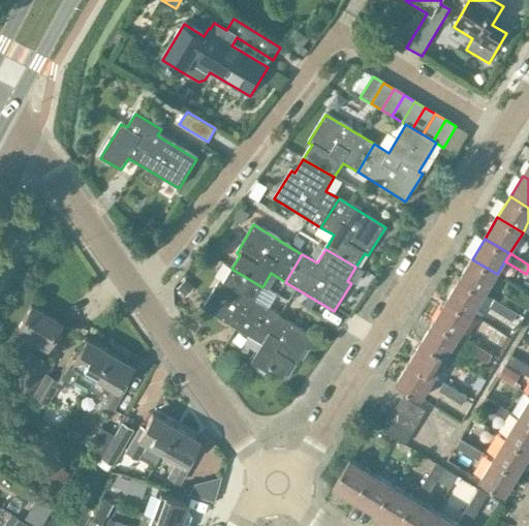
[(460,280),(485,296),(497,274),(472,259),(460,280)]
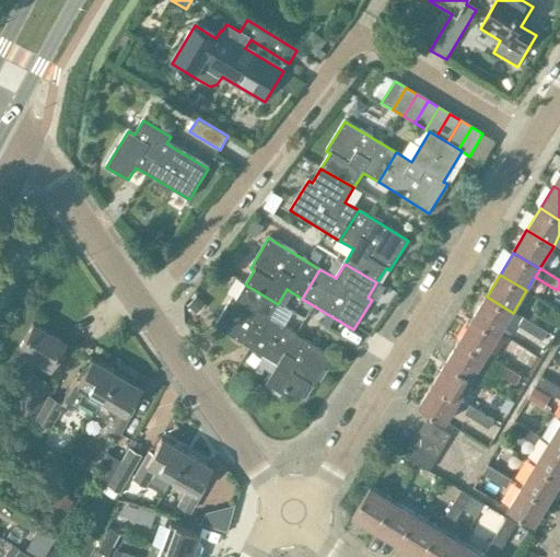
[(214,327),(264,357),(282,327),(268,320),(278,304),(245,285),(236,300),(233,298),(214,327)]
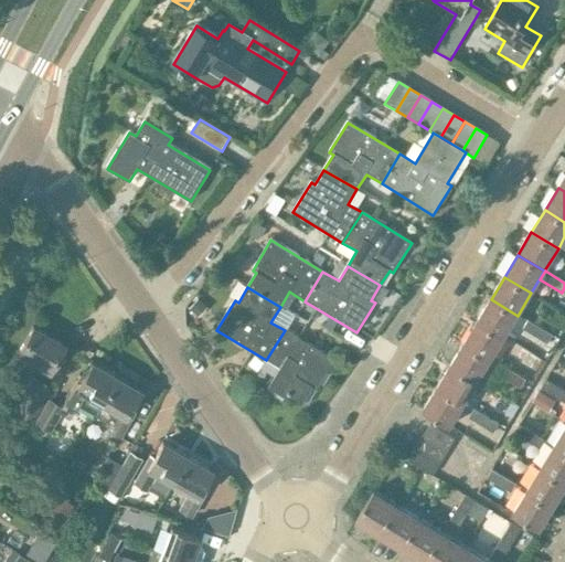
[(477,321),(504,338),(518,316),(491,299),(477,321)]
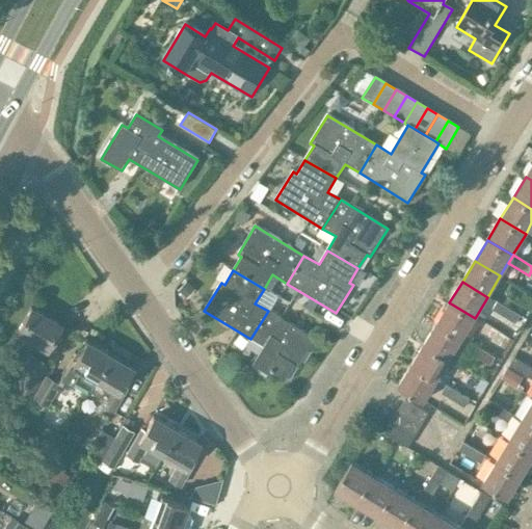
[(436,323),(462,339),(475,318),(449,302),(436,323)]
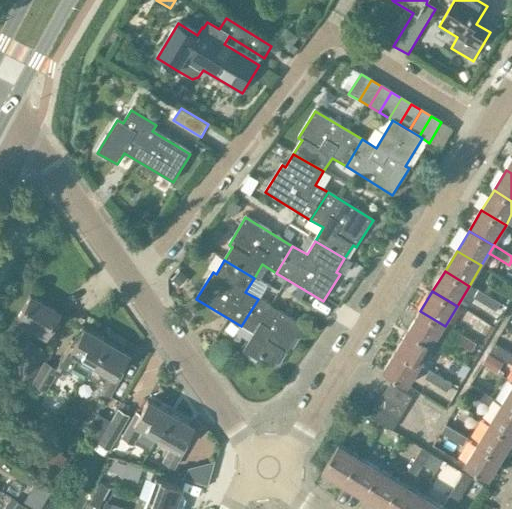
[(474,298),(485,305),(490,298),(478,291),(474,298)]
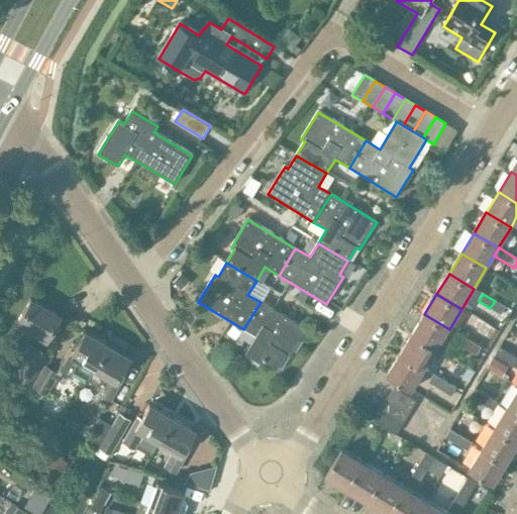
[(16,324),(43,340),(58,317),(29,301),(16,324)]
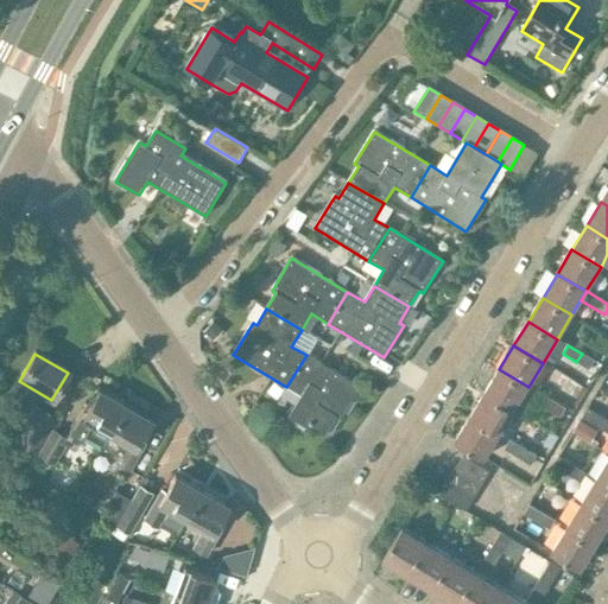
[(576,362),(589,370),(595,361),(582,354),(576,362)]
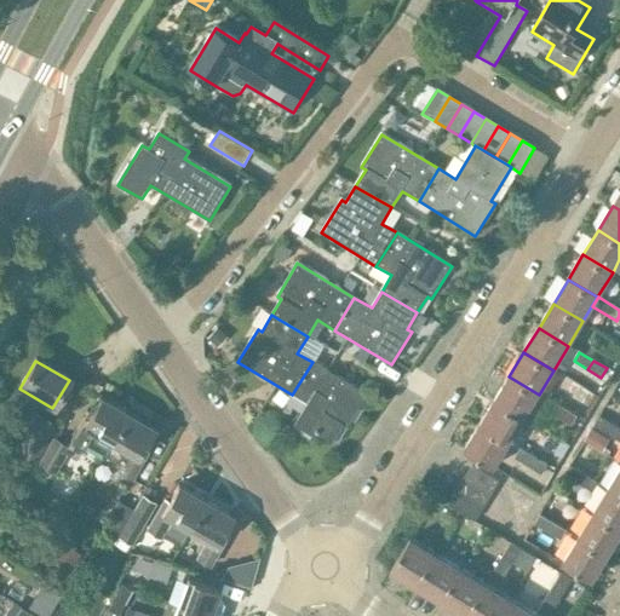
[(316,432),(333,443),(343,426),(348,429),(367,395),(313,362),(292,395),(308,404),(294,425),(314,437),(316,432)]
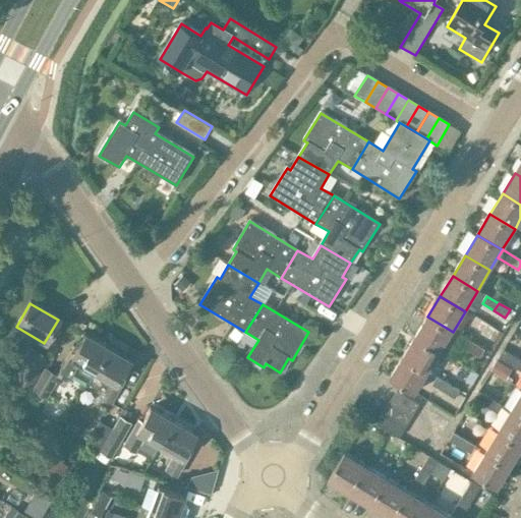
[(415,338),(440,352),(453,332),(427,317),(415,338)]
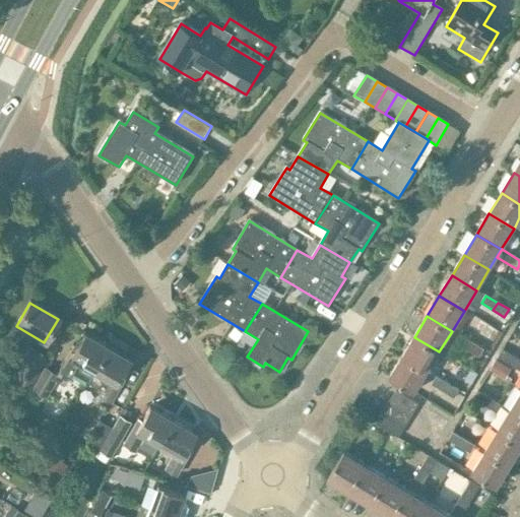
[(71,373),(87,382),(107,347),(84,334),(73,353),(69,351),(57,373),(68,379),(71,373)]
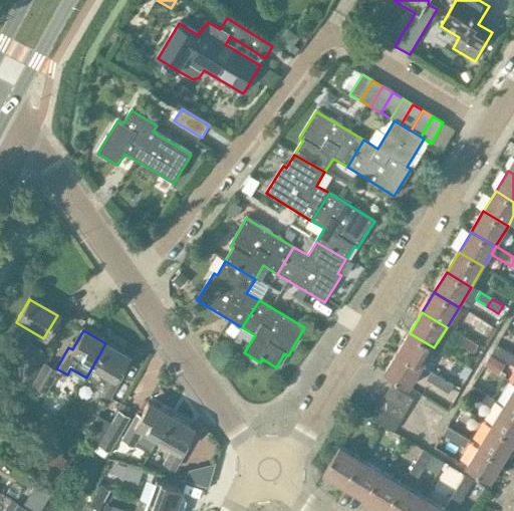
[(451,340),(463,347),(467,339),(456,332),(451,340)]
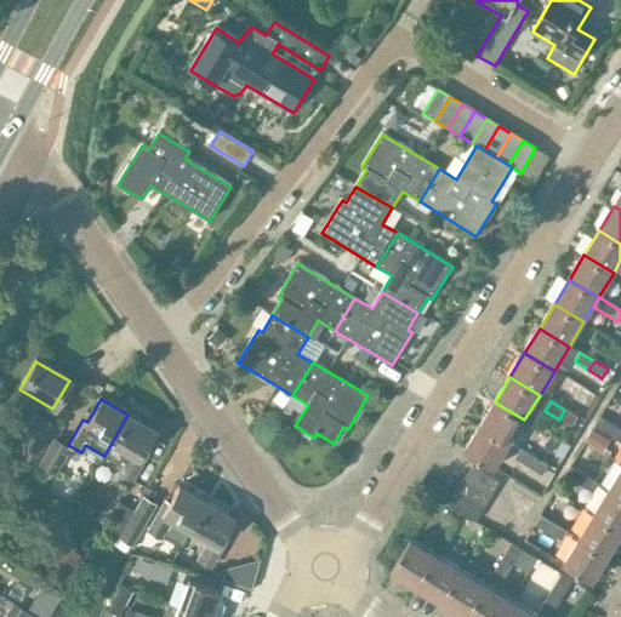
[(480,427),(510,444),(524,420),(495,403),(480,427)]
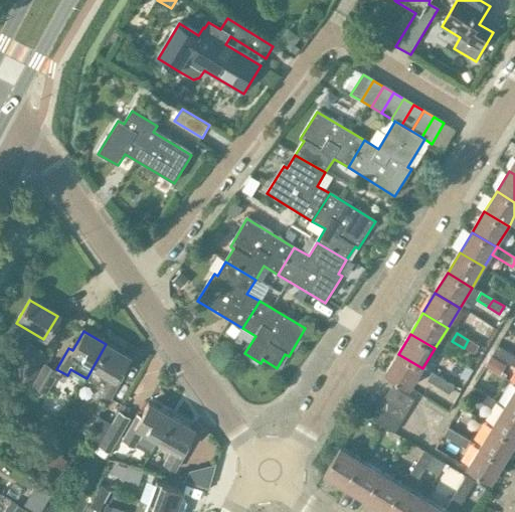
[(464,348),(475,354),(479,347),(468,340),(464,348)]
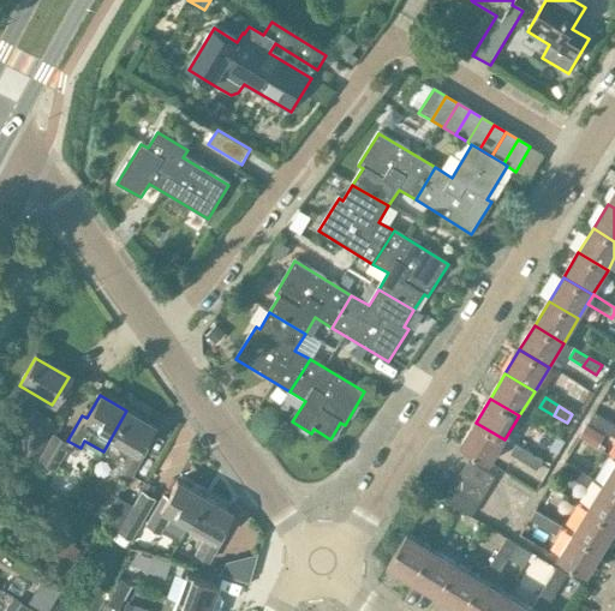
[(118,468),(130,477),(144,451),(141,449),(154,426),(126,411),(103,451),(121,462),(118,468)]
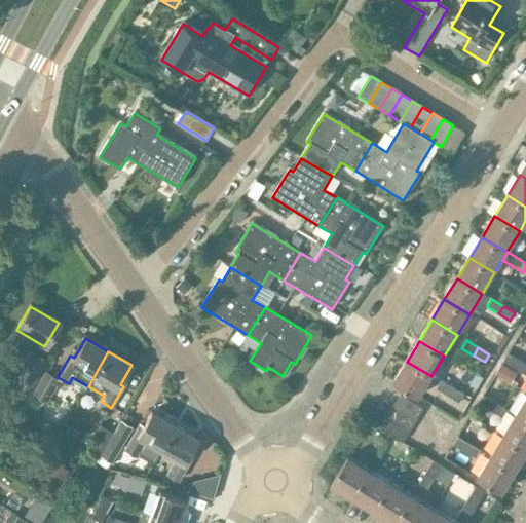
[(503,362),(515,369),(520,362),(509,355),(503,362)]
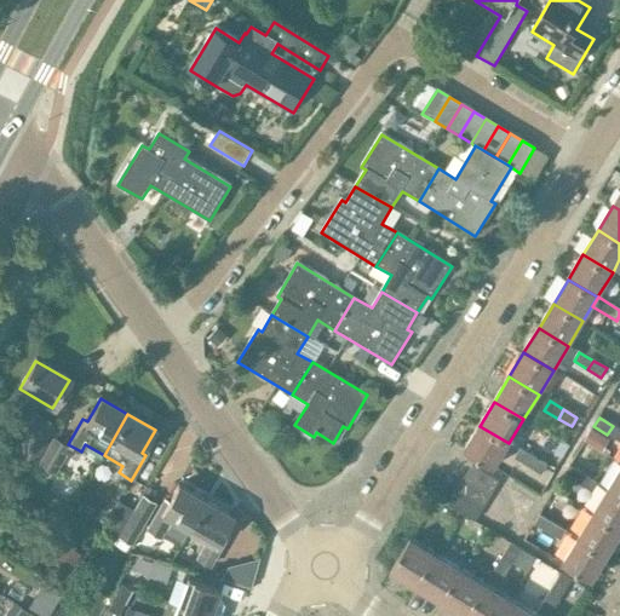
[(18,459),(32,466),(55,426),(41,419),(18,459)]
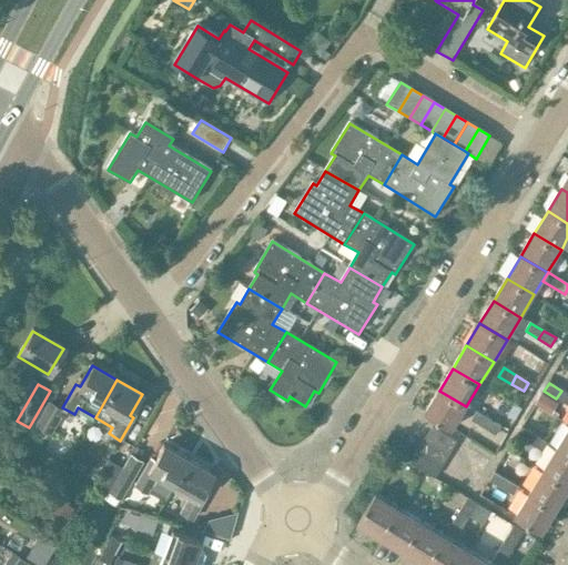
[(425,413),(452,430),(466,406),(439,391),(425,413)]
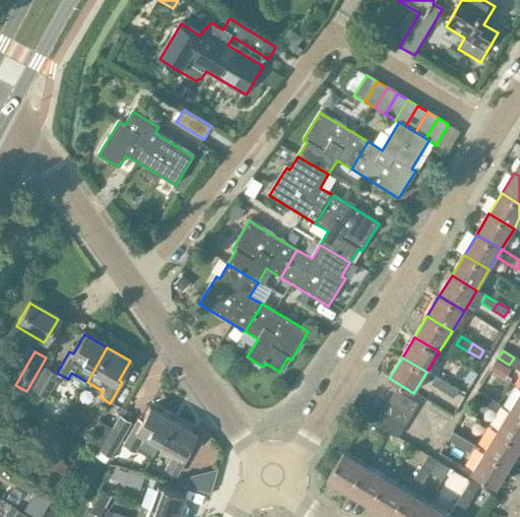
[(509,365),(519,371),(519,361),(514,358),(509,365)]
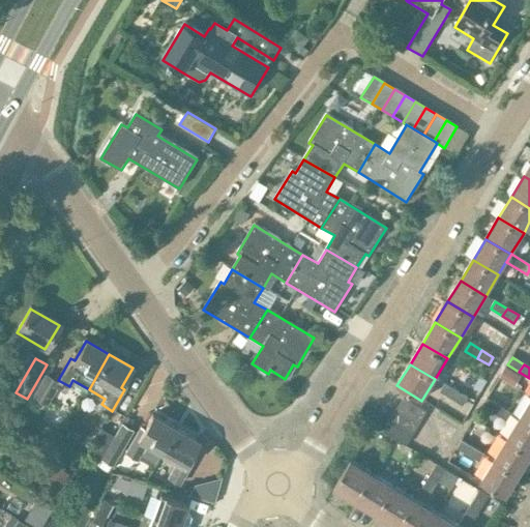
[(33,398),(47,405),(59,384),(46,376),(33,398)]
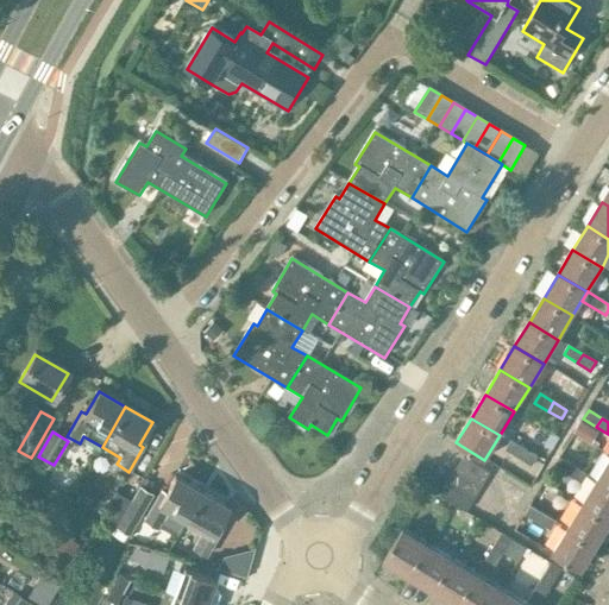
[(506,451),(519,459),(525,449),(510,442),(506,451)]
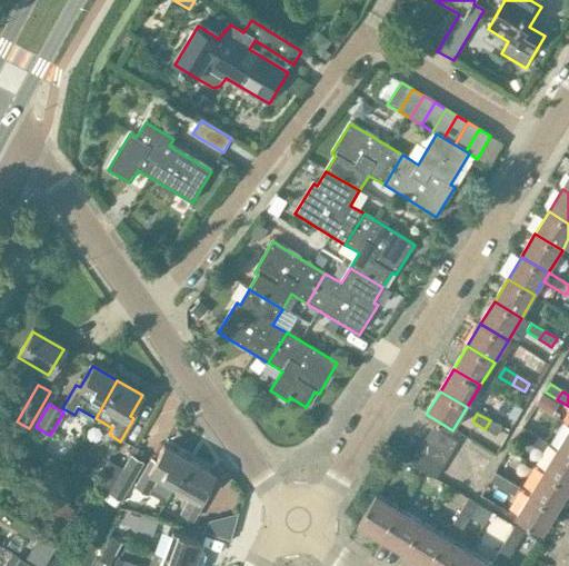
[(485,429),(497,437),(502,428),(490,420),(485,429)]
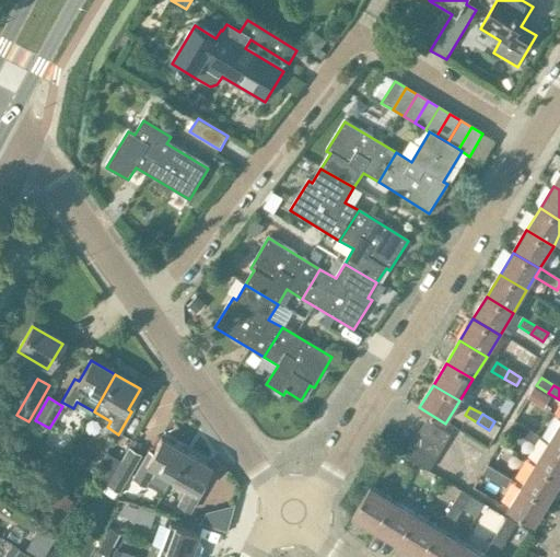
[(418,436),(442,450),(451,437),(426,421),(418,436)]
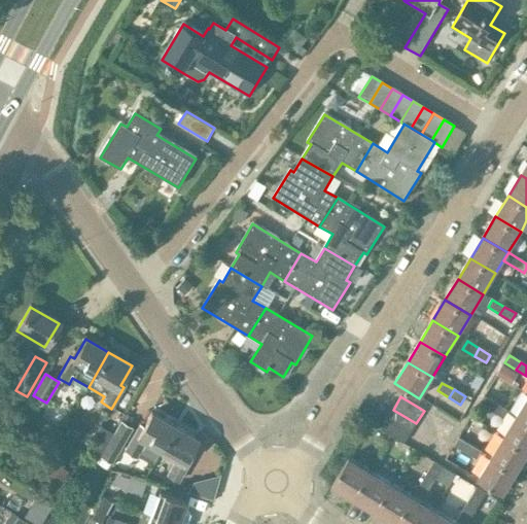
[(480,405),(491,411),(496,404),(484,396),(480,405)]
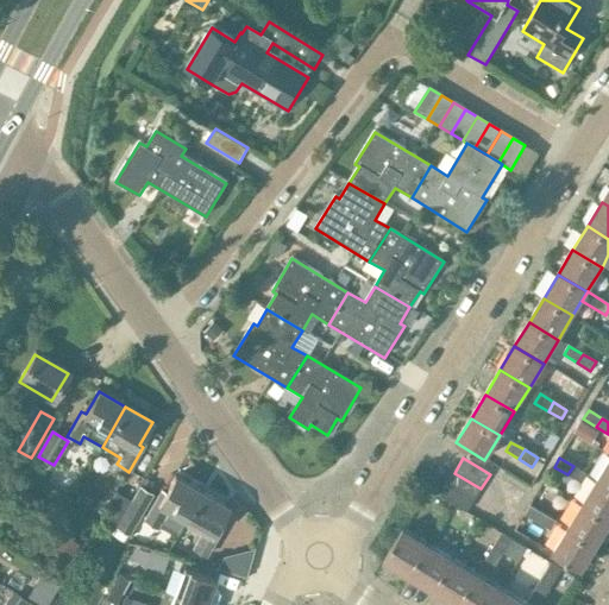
[(608,460),(597,481),(608,487),(608,460)]
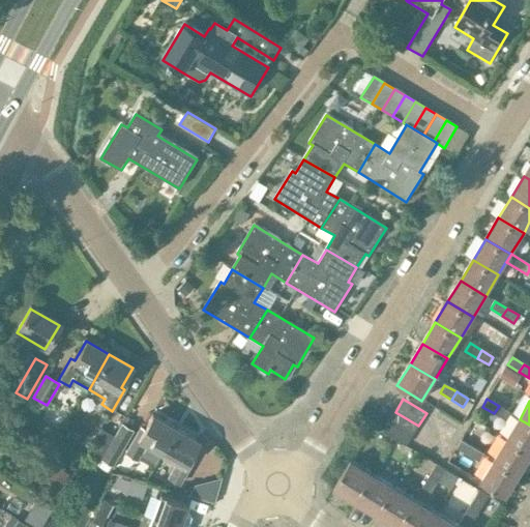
[(494,413),(505,420),(510,413),(499,406),(494,413)]
